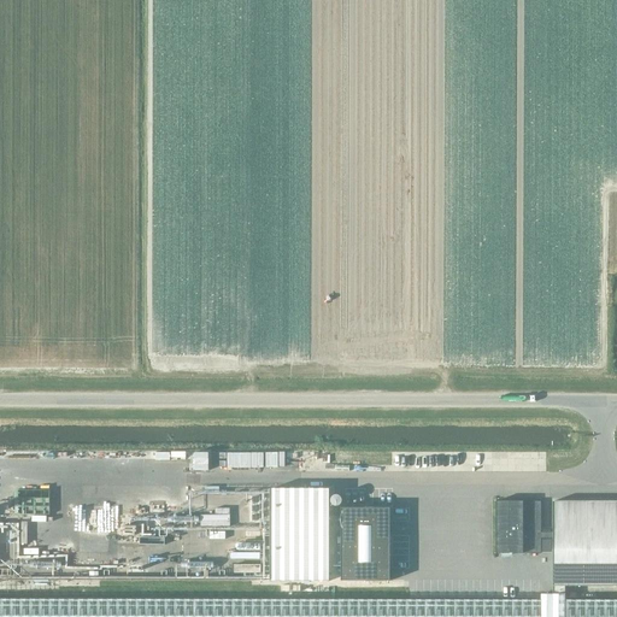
[(270,581),(328,581),(329,493),(274,493),(270,581)]
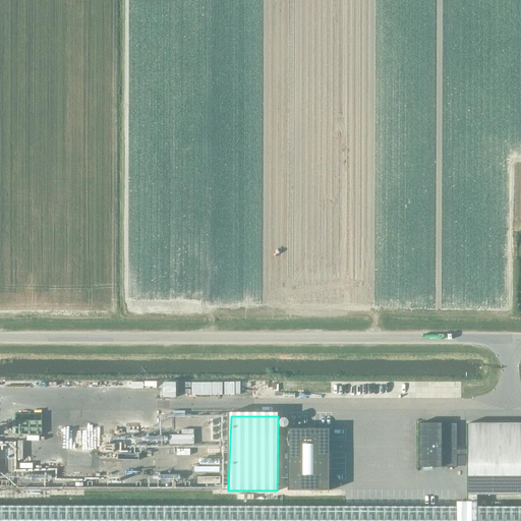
[(441,423),(418,423),(418,467),(457,468),(457,455),(466,455),(466,503),(477,503),(477,496),(508,496),(520,495),(520,423),(467,423),(467,450),(457,450),(457,423),(447,423),(441,423)]
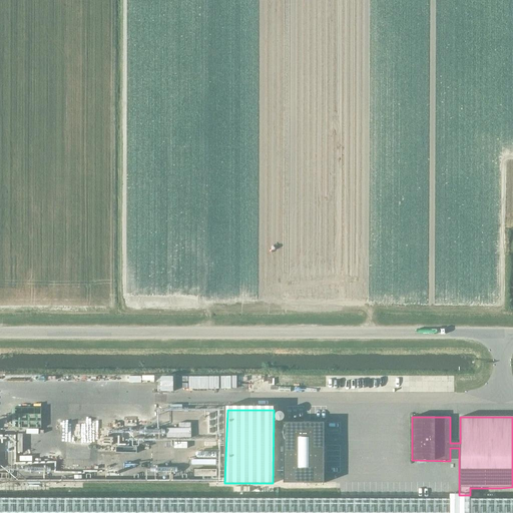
[(324,423),(284,423),(284,483),(324,483),(324,423)]
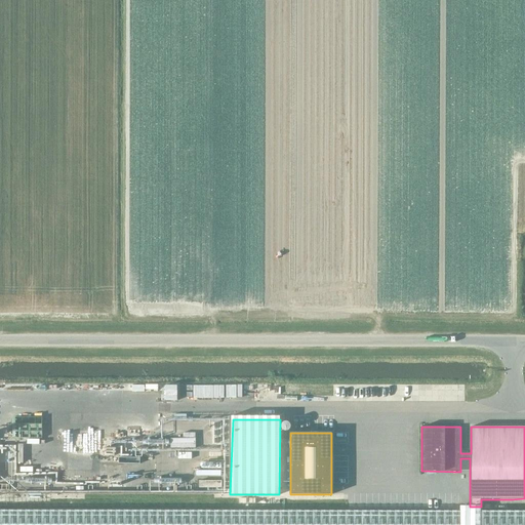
[(126,438),(104,437),(104,446),(119,447),(119,443),(126,443),(126,438)]
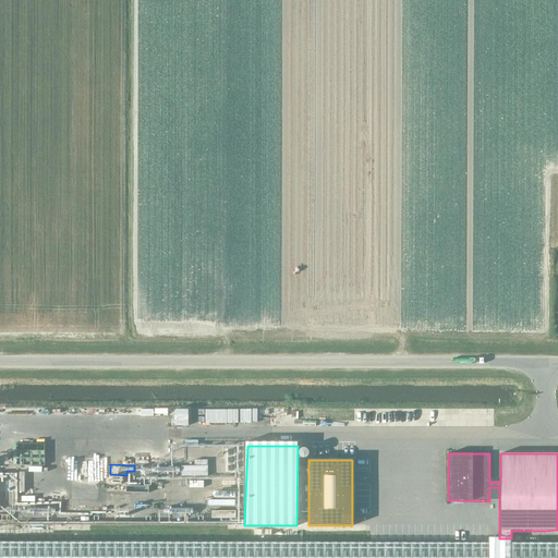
[(557,557),(557,544),(511,544),(511,538),(499,538),(489,538),(489,544),(371,544),(0,543),(0,557),(557,557)]
